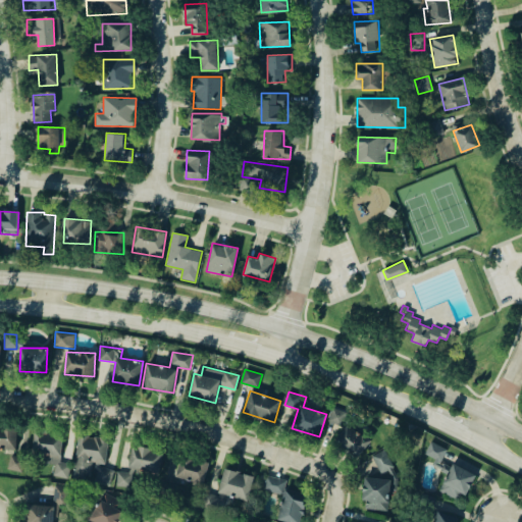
[(347,414),(335,407),(326,419),(337,427),(329,439),(358,458),(370,440),(342,421),(347,414)]
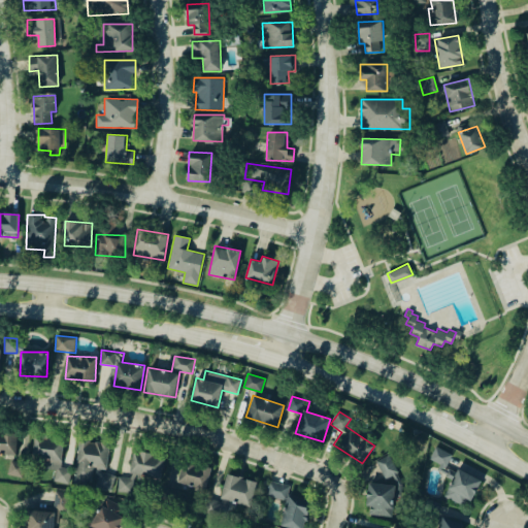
[(0,454),(17,455),(18,432),(0,431),(0,454)]
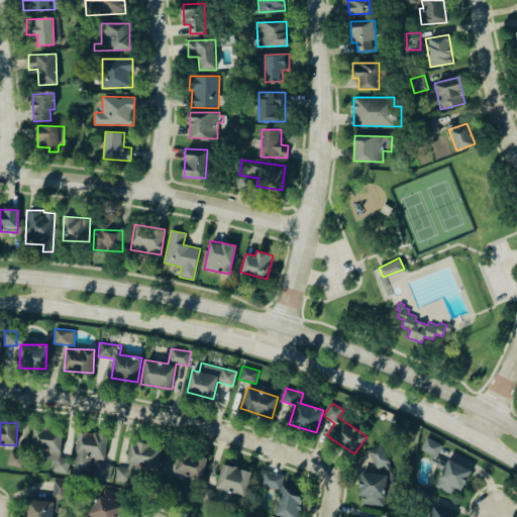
[(60,457),(63,431),(33,427),(31,448),(44,450),(43,458),(55,459),(53,471),(68,473),(70,458),(60,457)]
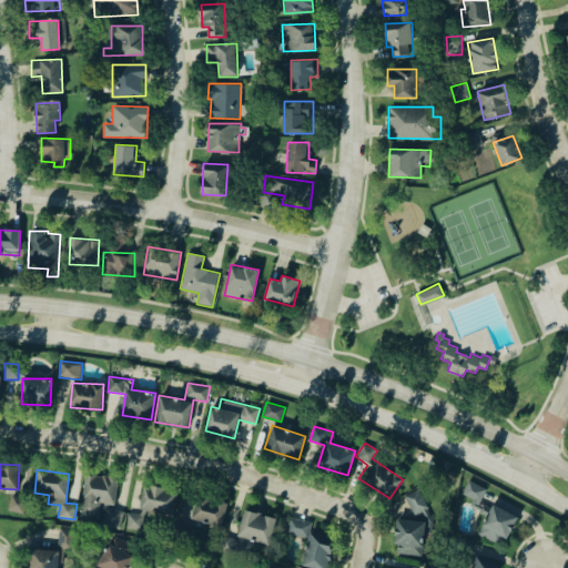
[(81,517),(99,519),(100,504),(115,505),(118,476),(84,474),(81,517)]
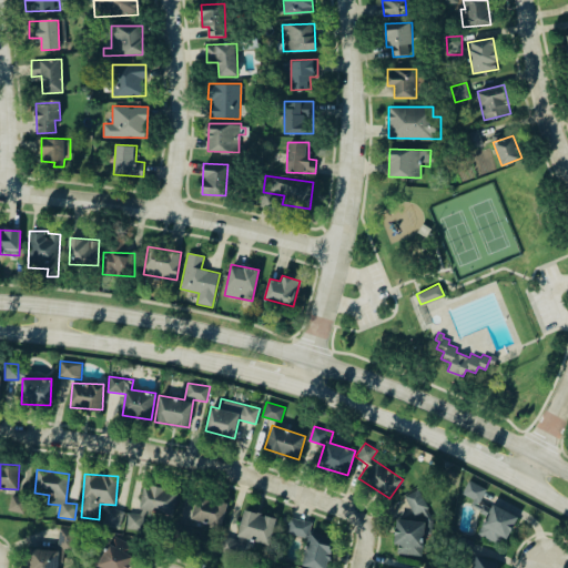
[(487,489),(468,480),(462,494),(474,500),(472,506),(482,511),(473,530),(503,545),(516,515),(492,504),(489,508),(480,503),(487,489)]
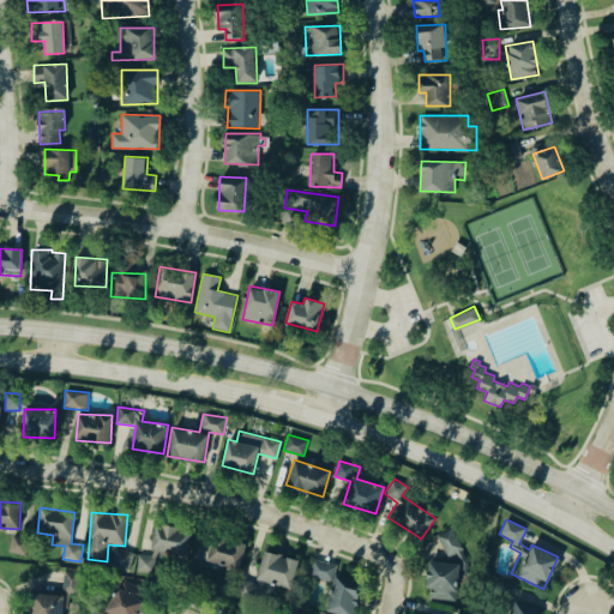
[(187,557),(191,529),(155,524),(151,553),(187,557)]
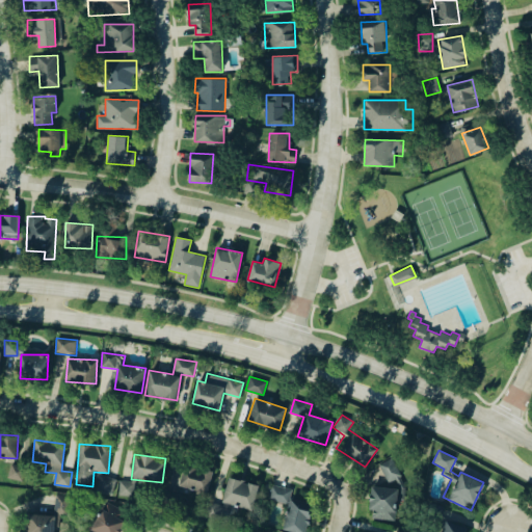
[(401,477),(394,458),(379,463),(387,482),(401,477)]
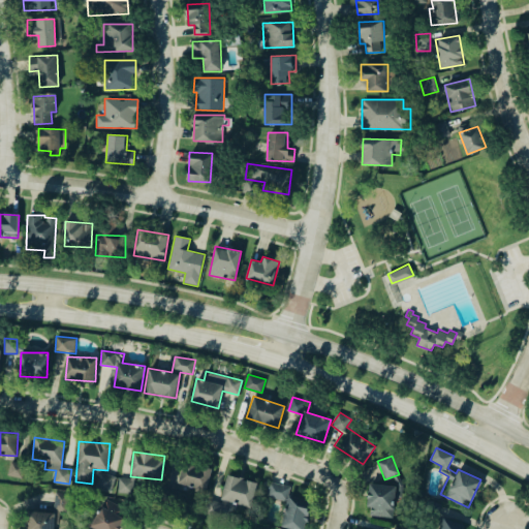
[(206,492),(212,470),(169,460),(163,484),(178,487),(178,485),(206,492)]
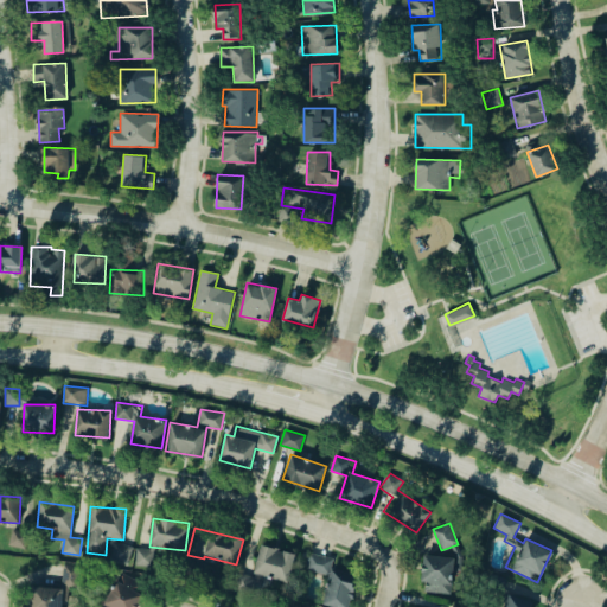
[(27,532),(12,529),(8,545),(25,548),(27,532)]
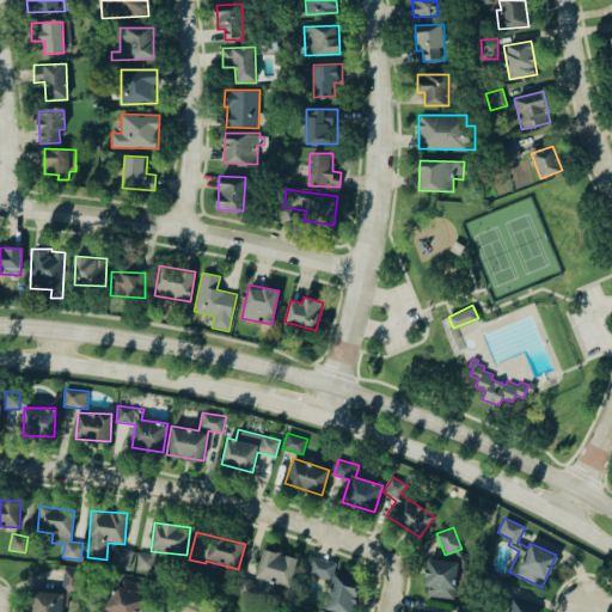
[(110,563),(129,569),(134,551),(116,546),(110,563)]
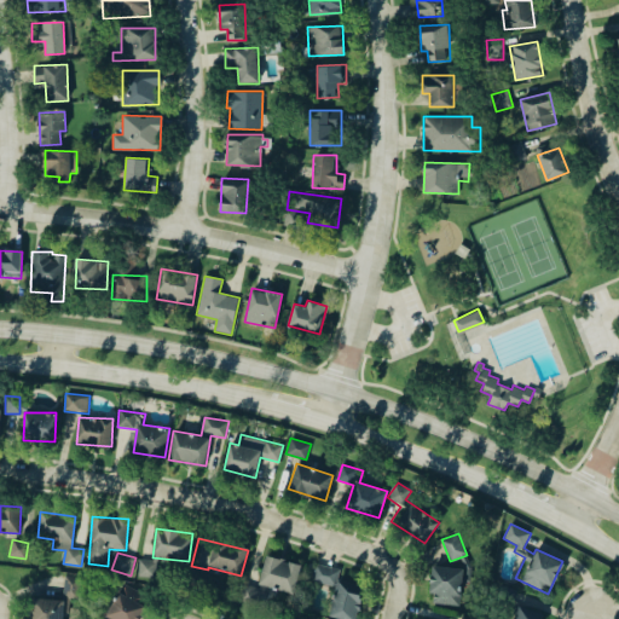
[(294,594),(301,565),(266,555),(258,590),(250,588),(248,597),(266,602),(270,588),(294,594)]
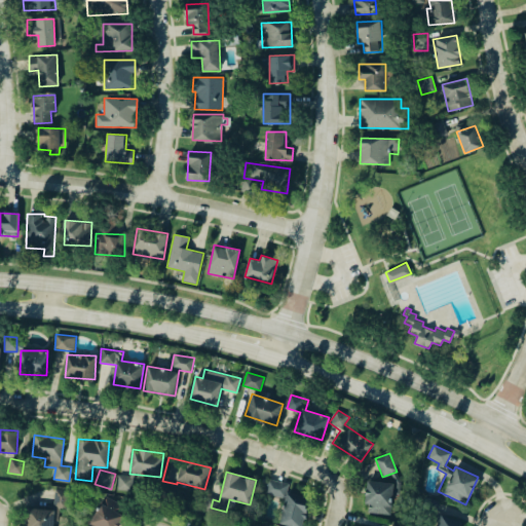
[(130,491),(132,477),(118,476),(117,491),(130,491)]
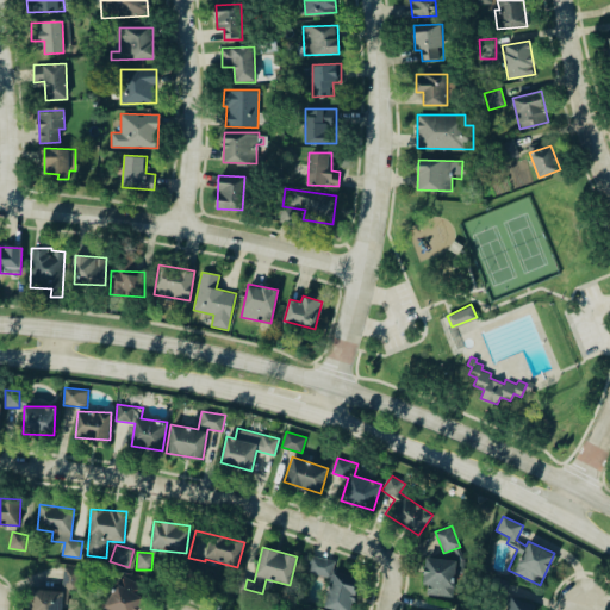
[(306,572),(327,577),(331,561),(311,555),(306,572)]
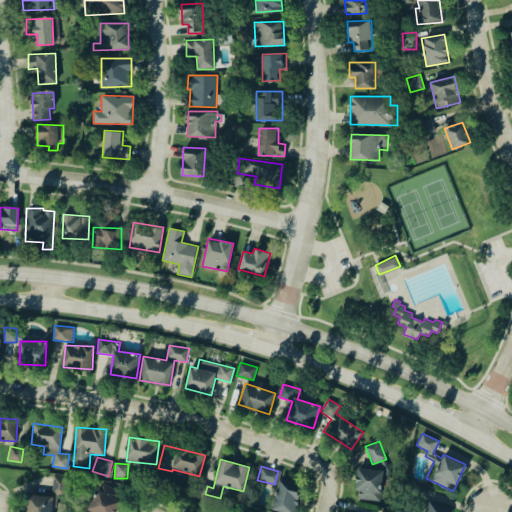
[(382,469),(358,468),(356,499),(381,500),(382,469)]
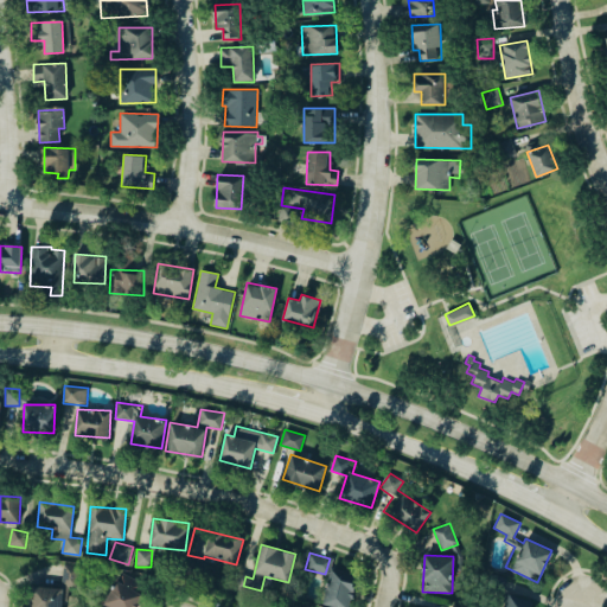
[(208,562),(189,556),(185,572),(203,576),(208,562)]
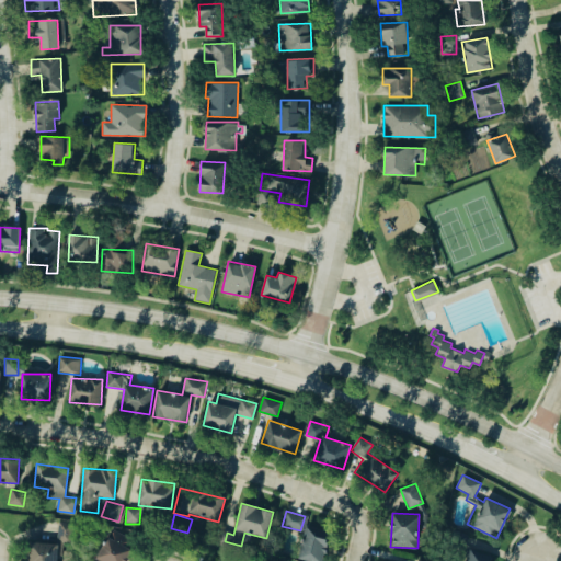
[(322,560),(330,530),(306,525),(298,558),(311,560),(322,560)]
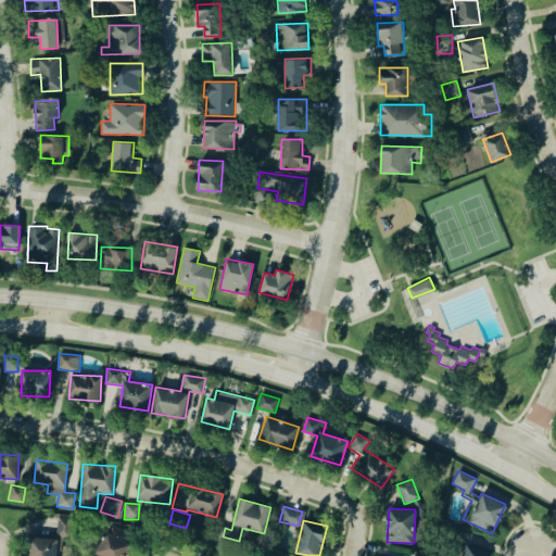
[(96,555),(98,555),(125,555),(131,540),(106,529),(96,555)]
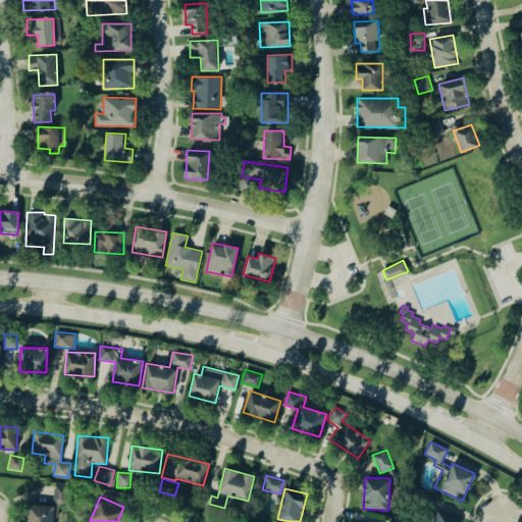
[(53,521),(53,505),(27,505),(25,521),(53,521)]
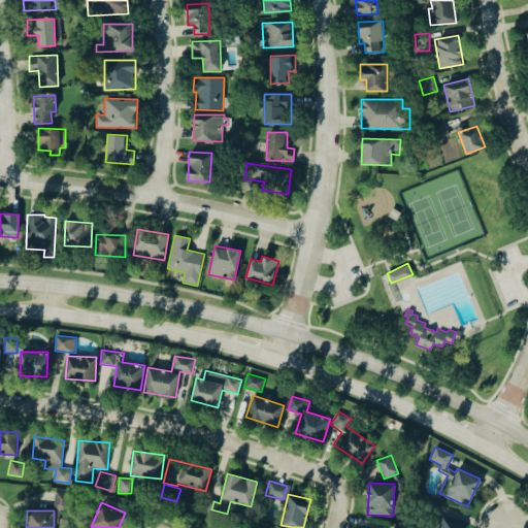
[(462,527),(464,524),(442,516),(437,527),(462,527)]
